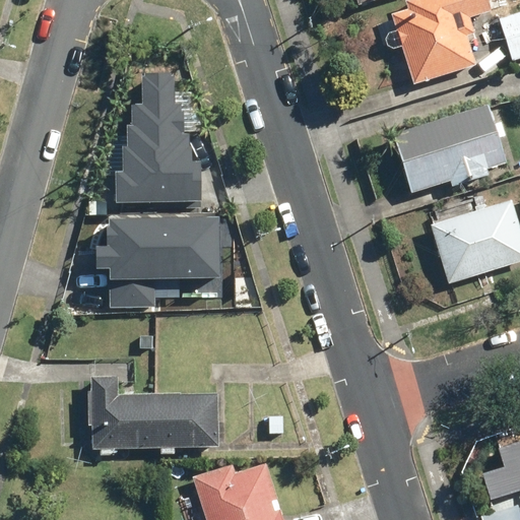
[(389,14),(412,85),(474,65),(465,36),(472,34),(467,18),(491,11),(486,0),(403,0),(406,9),(389,14)]
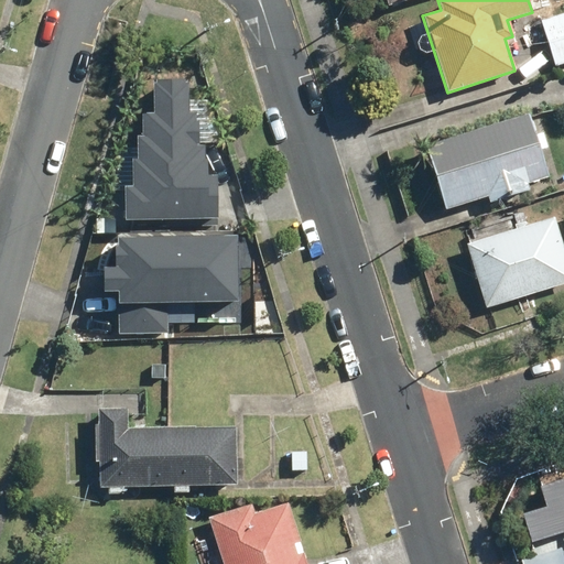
[(563,12),(540,21),(554,65),(563,61),(563,12)]
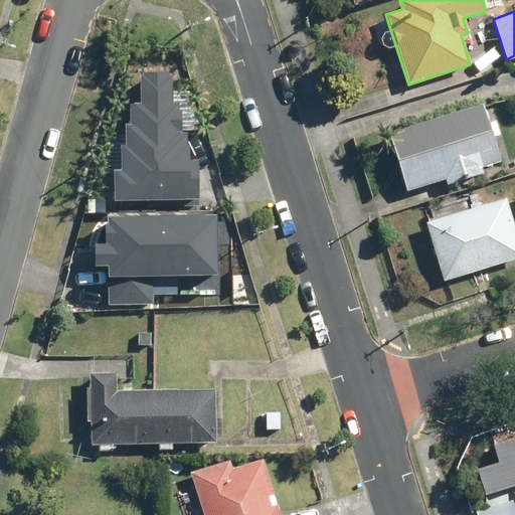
[(114,203),(199,203),(198,161),(192,161),(192,147),(187,147),(186,134),(182,134),(182,132),(182,111),(179,111),(179,105),(171,105),(171,94),(171,78),(167,78),(167,75),(141,75),(141,79),(139,79),(139,107),(130,107),(130,129),(126,129),(126,136),(126,150),(121,150),(122,174),(114,175),(114,203)]
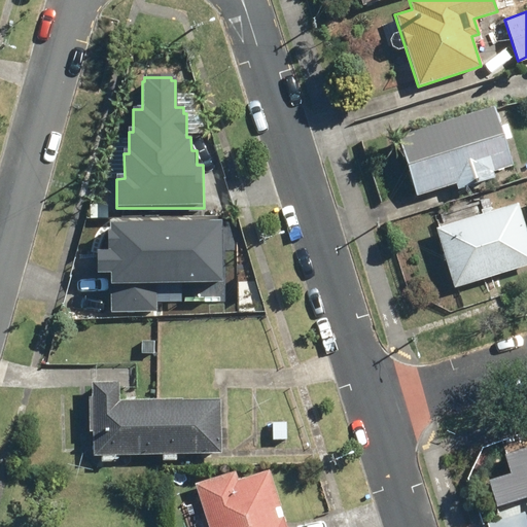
[(186,113),(186,135),(211,135),(199,96),(175,96),(175,107),(183,107),(183,113),(186,113)]
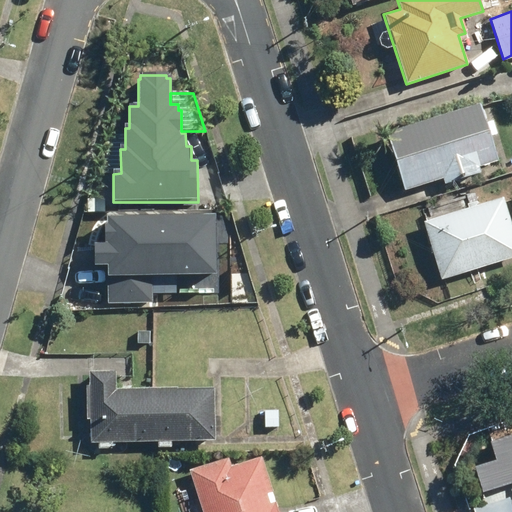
[(385,133),(404,192),(442,181),(443,186),(480,175),(478,169),(496,163),(478,104),(385,133)]
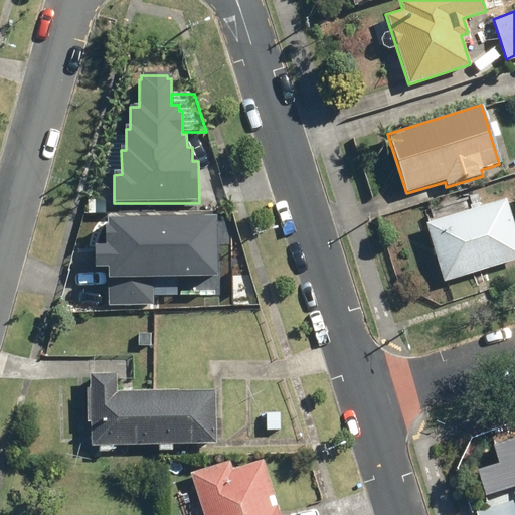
[(126,150),(126,136),(103,137),(92,175),(114,175),(122,174),(121,150),(126,150)]
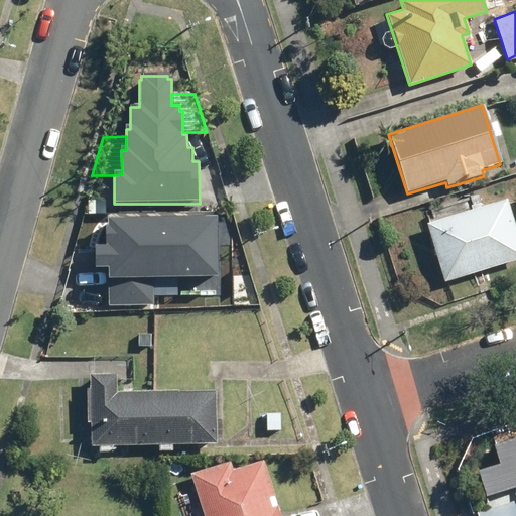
[(424,225),(442,283),(515,260),(515,233),(506,201),(424,225)]
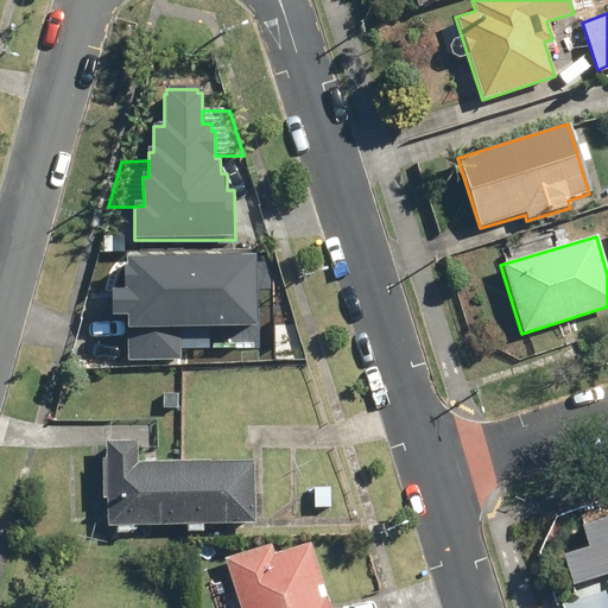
[(130,330),(130,361),(181,360),(181,328),(259,328),(258,257),(126,258),(126,266),(124,266),(124,290),(112,290),(112,317),(127,317),(127,330),(130,330)]
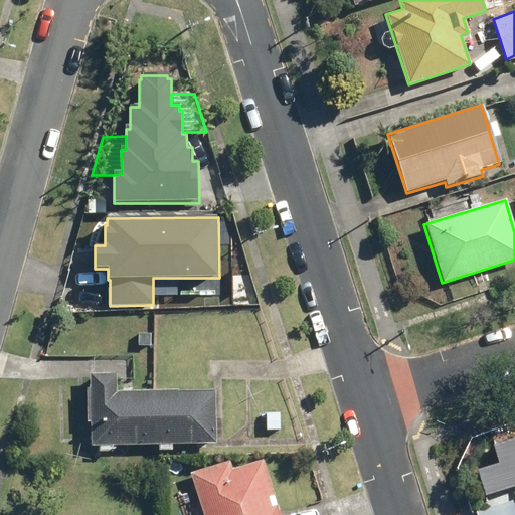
[(115,374),(89,374),(90,446),(214,444),(213,389),(115,391),(115,374)]
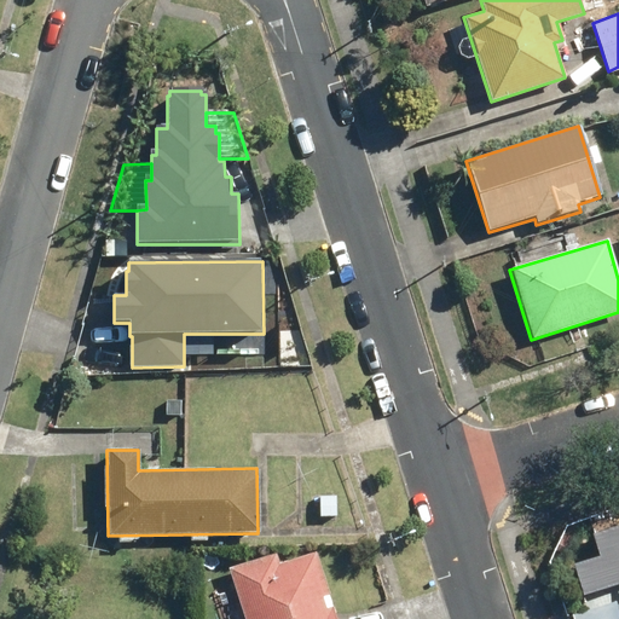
[(334,497),(318,497),(318,516),(334,516),(334,497)]
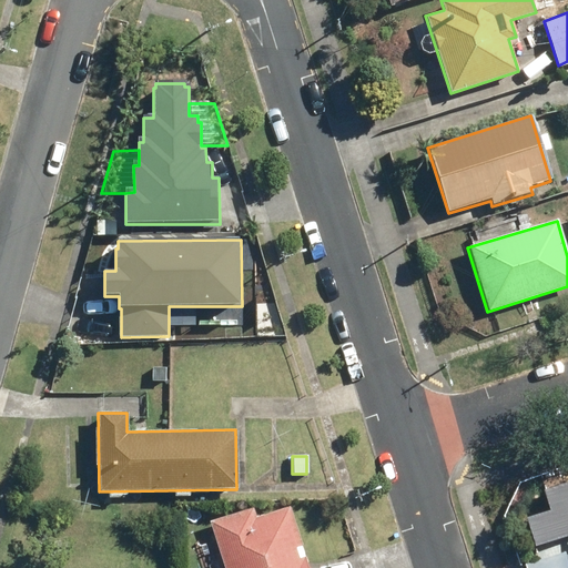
[(567,535),(567,483),(545,490),(551,510),(528,518),(536,545),(567,535)]
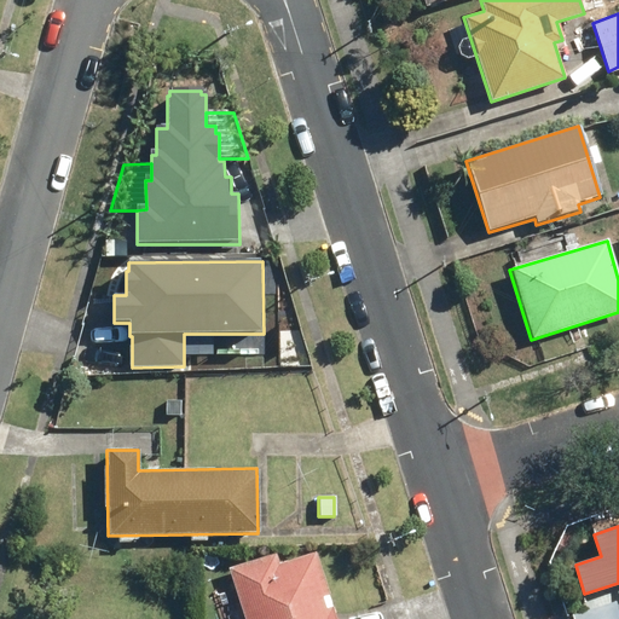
[(275,554),(229,568),(244,618),(334,618),(313,553),(277,563),(275,554)]
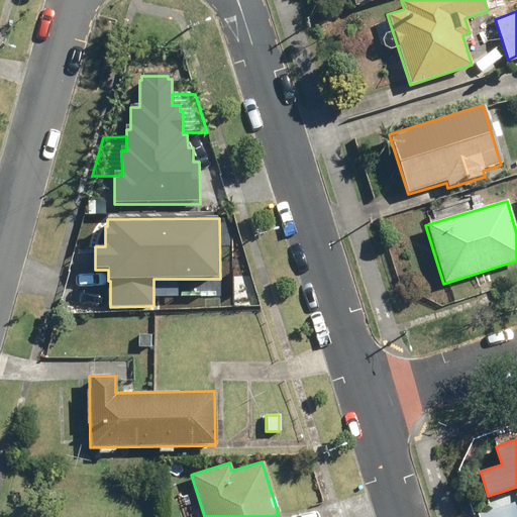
[(516,516),(514,506),(513,503),(480,513),(481,516),(516,516)]
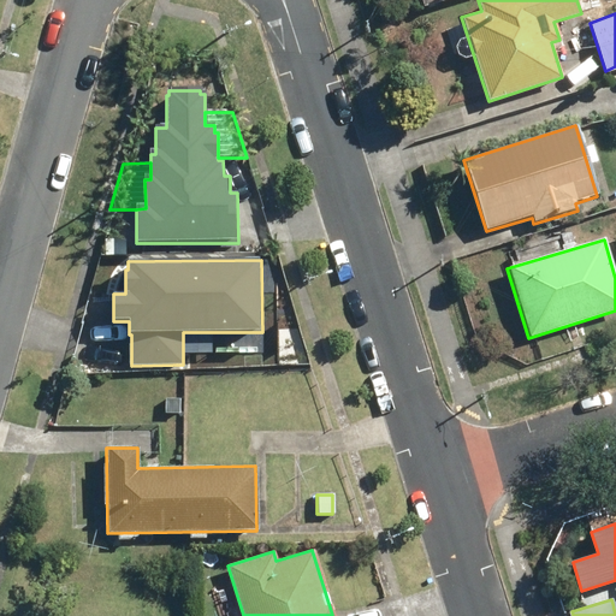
All buildings are outlined.
